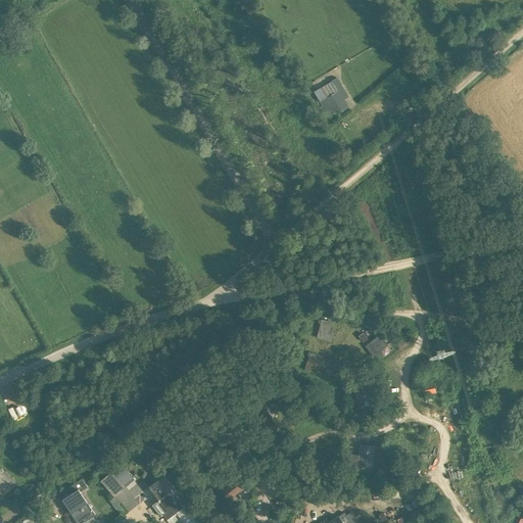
[(348,108),(344,100),(348,98),(337,79),(314,92),(328,116),(337,110),(339,113),(348,108)]
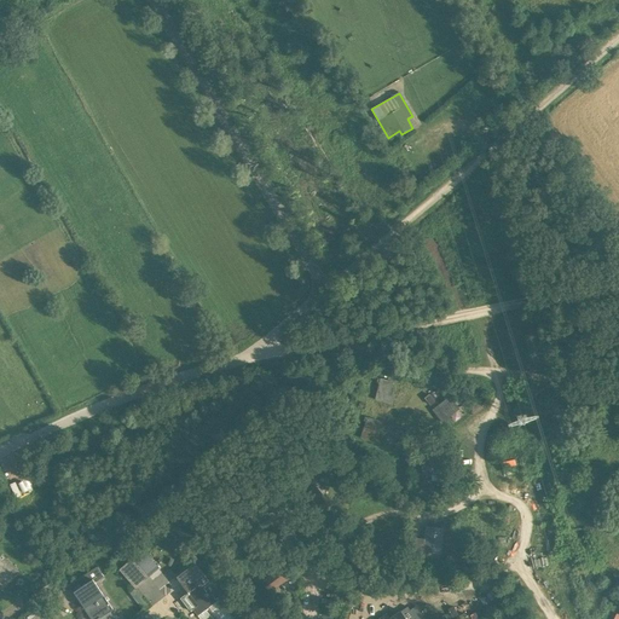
[(392,404),(394,395),(392,394),(394,383),(380,380),(377,380),(377,382),(380,383),(375,400),(392,404)]
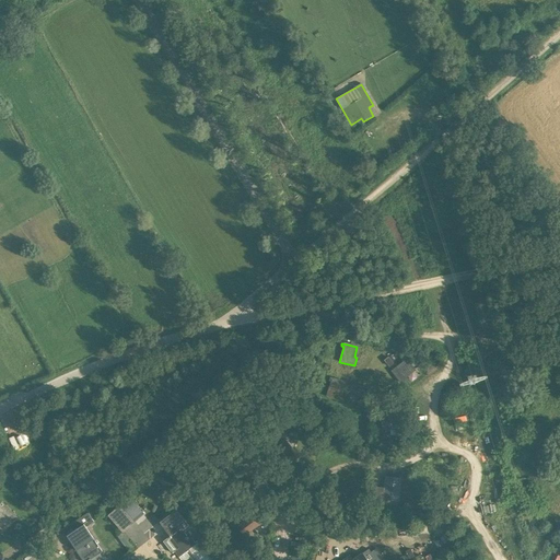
[(394,363),(388,357),(384,361),(389,368),(394,363)]
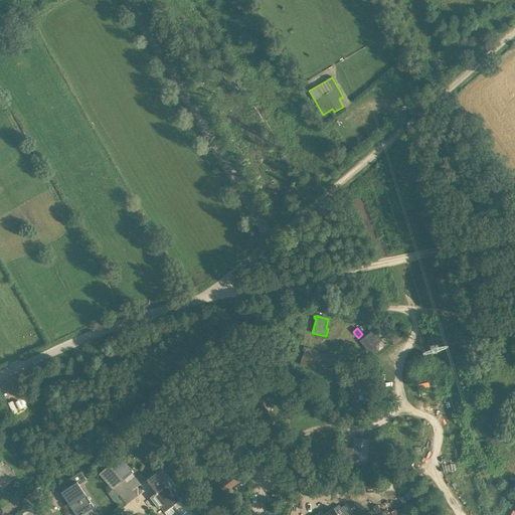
[(374,330),(359,341),(369,354),(375,349),(374,347),(382,341),(374,330)]
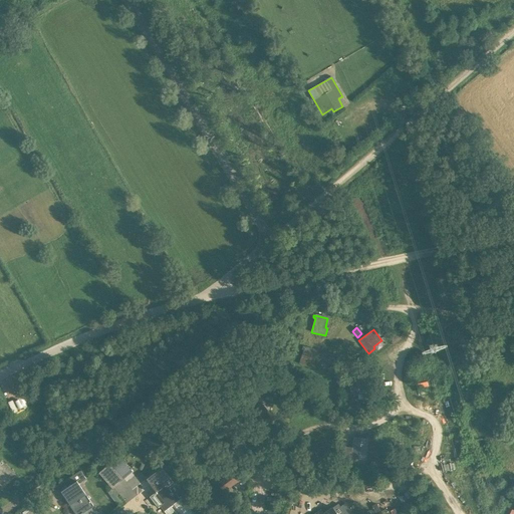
[(313,369),(316,362),(314,361),(317,351),(304,346),(304,347),(303,346),(301,350),(303,350),(299,364),(313,369)]
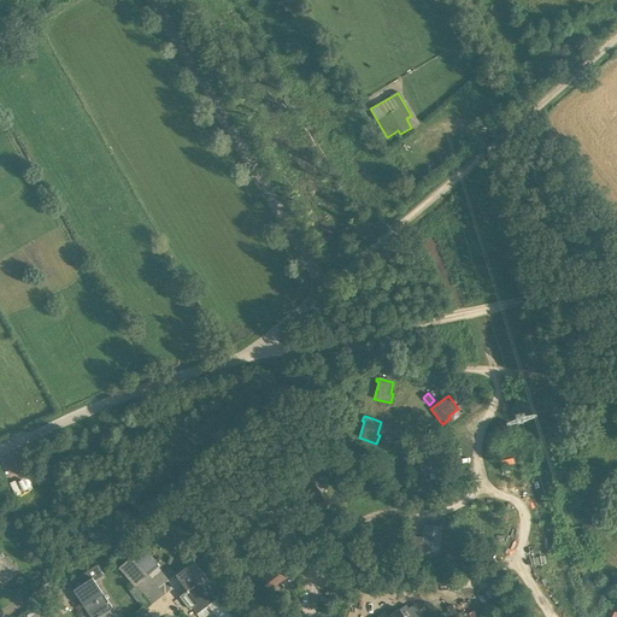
[(442,472),(442,453),(436,453),(436,456),(419,457),(421,475),(429,475),(429,472),(442,472)]
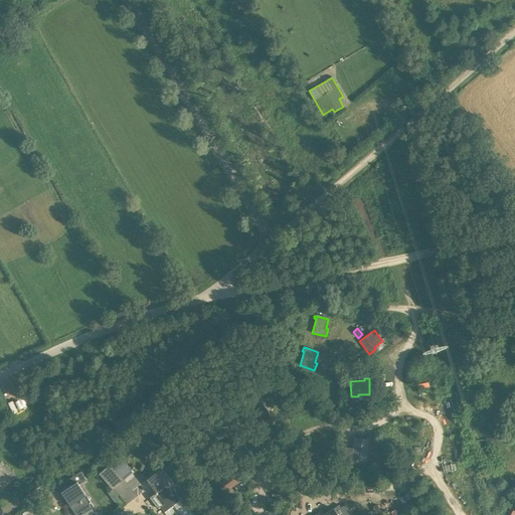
[(262,399),(256,393),(252,397),(258,402),(262,399)]
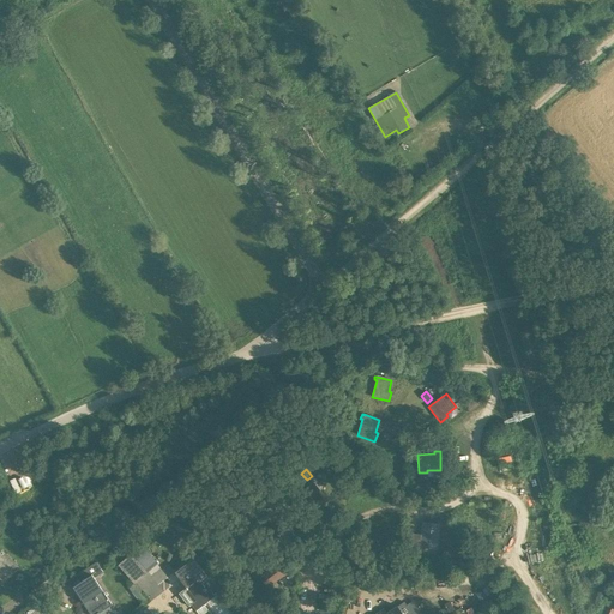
[(437,549),(440,524),(422,522),(420,548),(437,549)]
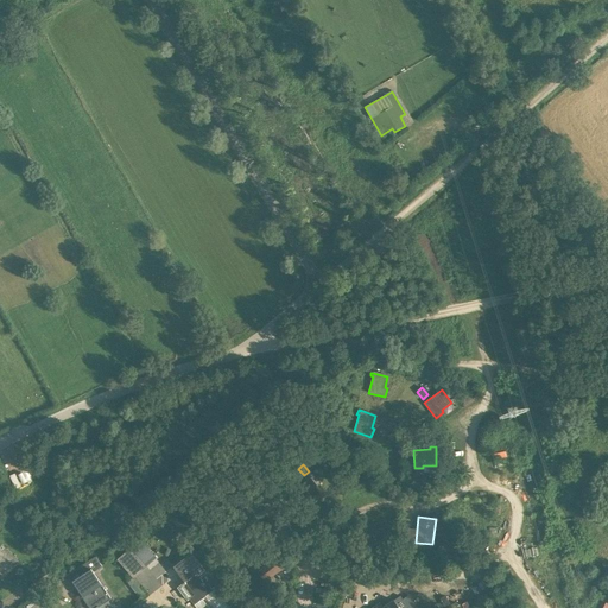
[(16,564),(0,549),(0,571),(4,569),(7,572),(16,564)]
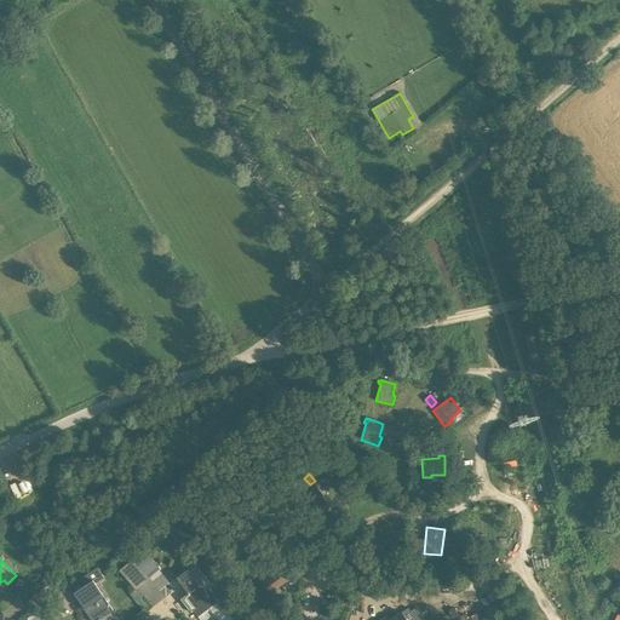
[(118,572),(135,591),(148,579),(131,561),(118,572)]
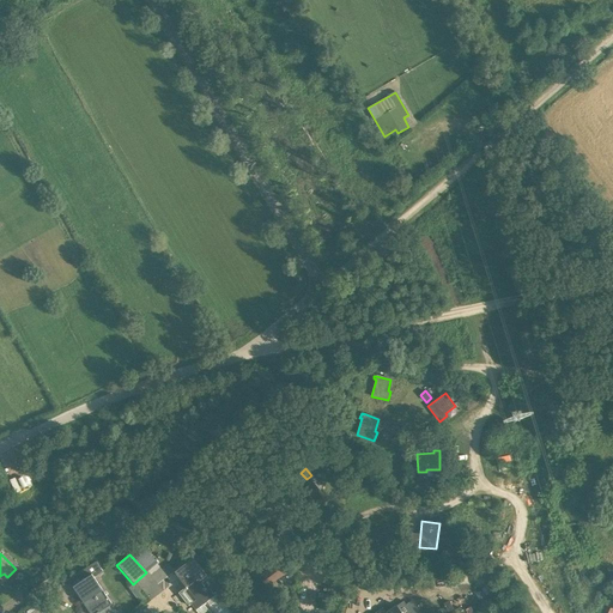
[(204,605),(214,596),(210,589),(207,590),(200,581),(206,576),(193,558),(175,572),(186,587),(178,593),(188,606),(190,605),(196,611),(198,612),(204,612),(208,610),(204,605)]
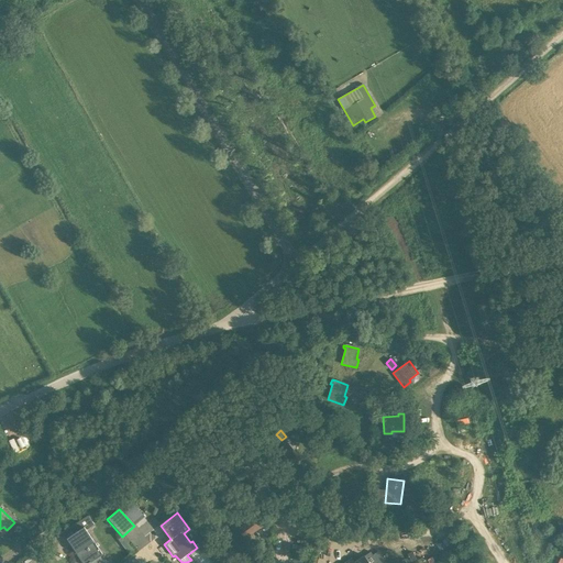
[(266,525),(258,514),(238,529),(244,540),(266,525)]
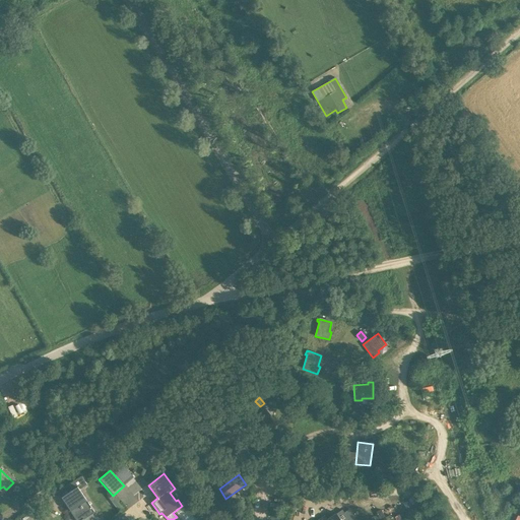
[(94,512),(79,490),(87,484),(81,476),(53,496),(54,497),(56,497),(58,497),(60,497),(62,498),(76,519),(82,519),(84,519),(96,519),(99,519),(93,513),(94,512)]
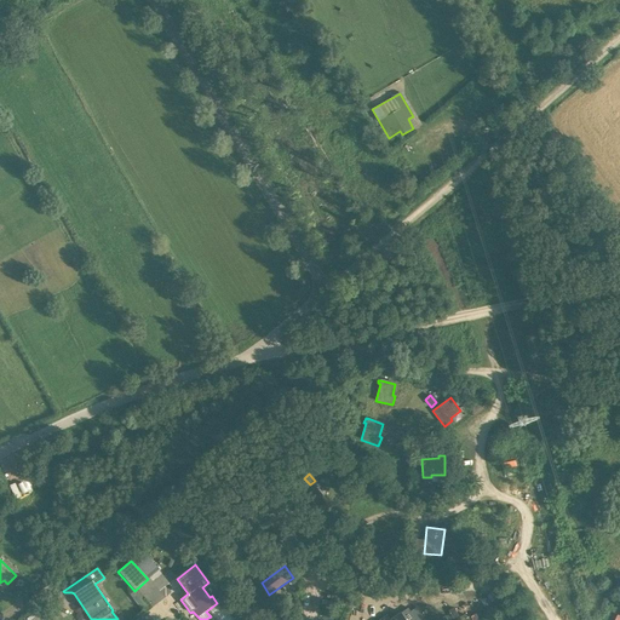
[(59,593),(52,583),(32,597),(38,608),(59,593)]
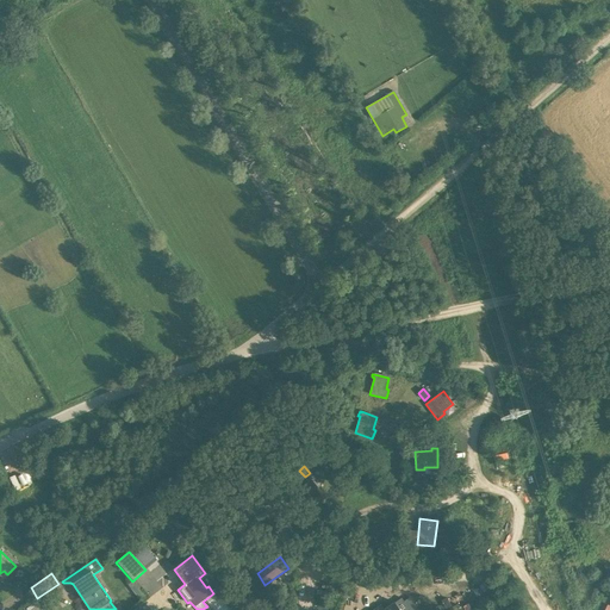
[(147,596),(134,580),(128,585),(141,601),(147,596)]
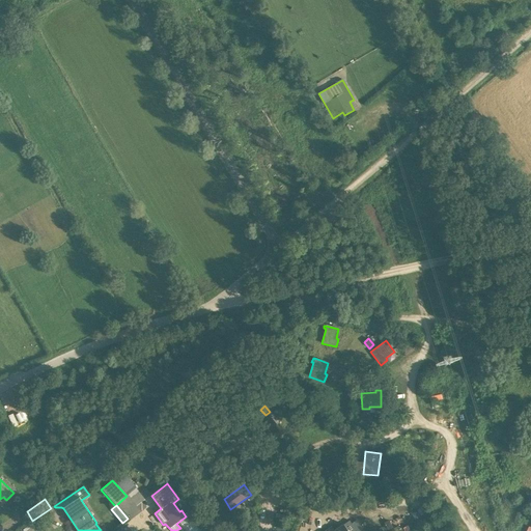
[(229,510),(222,515),(225,520),(232,514),(229,510)]
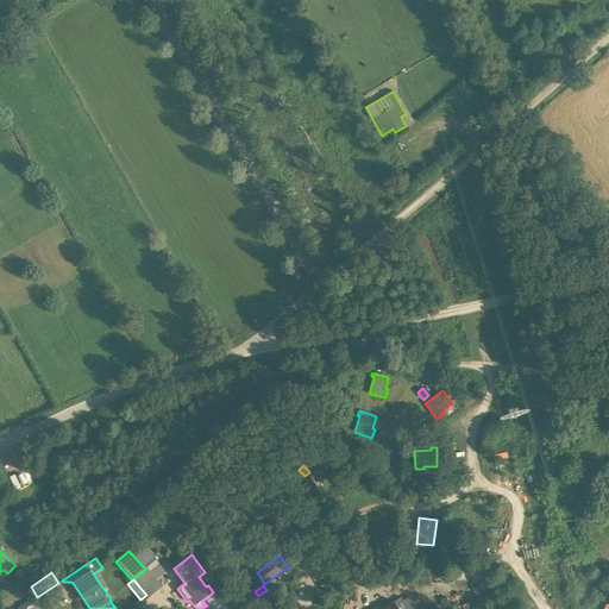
[(416,608),(409,597),(403,602),(401,598),(384,608),(416,608)]
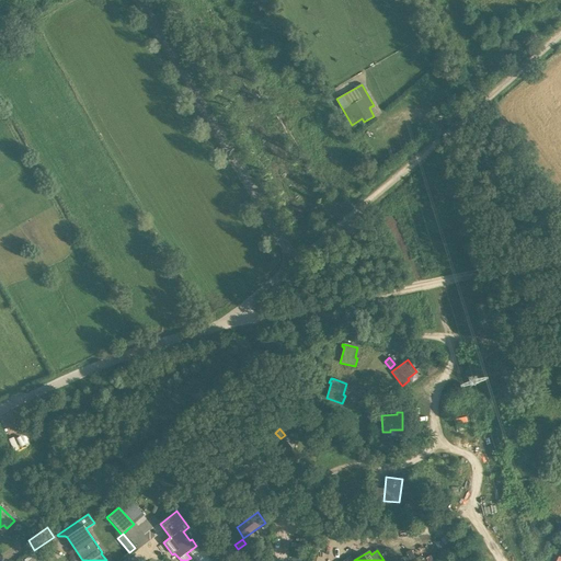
[(405,552),(410,560),(415,558),(411,550),(405,552)]
